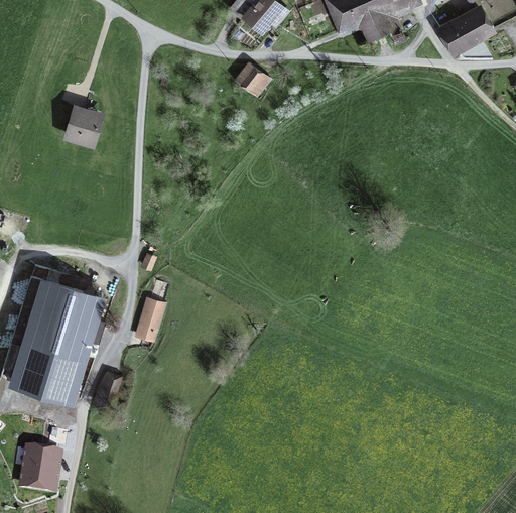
[(279,25),(288,15),(271,0),(262,0),(247,17),(263,31),(273,20),(279,25)]
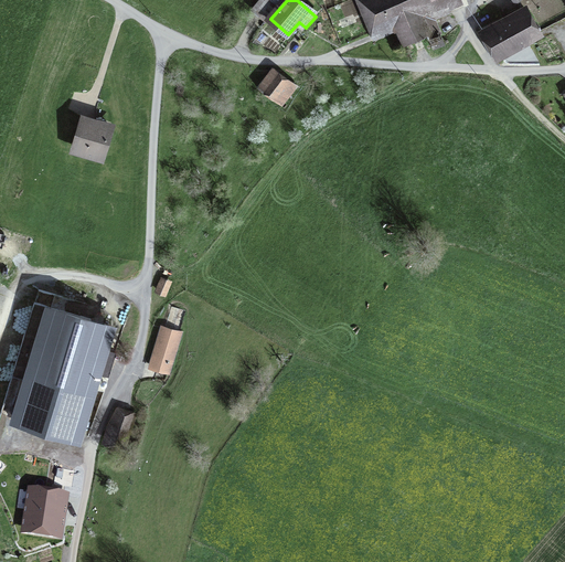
[(365,0),(379,32),(397,24),(407,48),(432,36),(427,24),(449,16),(444,4),(454,0),(365,0)]
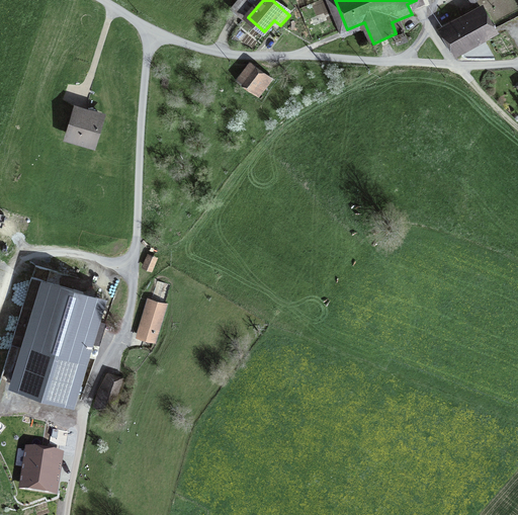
[(493,31),(480,7),(460,18),(459,17),(437,29),(454,59),(489,38),(487,35),(493,31)]
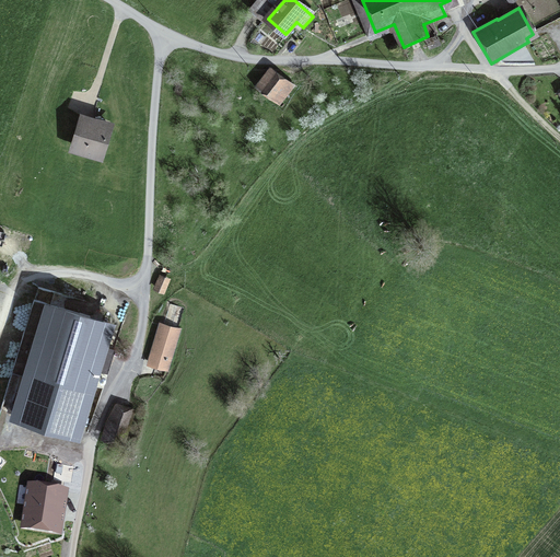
[(294,88),(271,69),(255,89),(278,107),(294,88)]
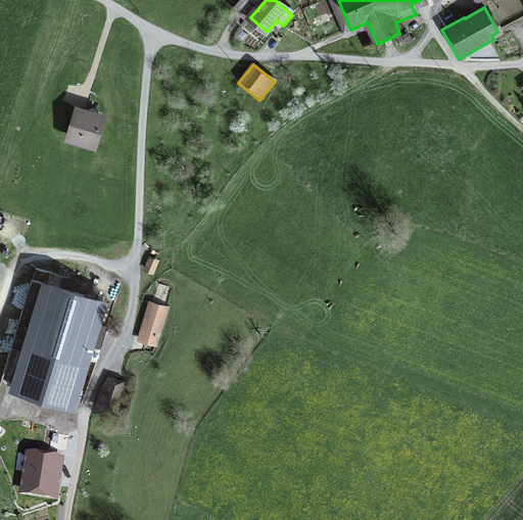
[(93,147),(101,119),(78,111),(68,140),(93,147)]
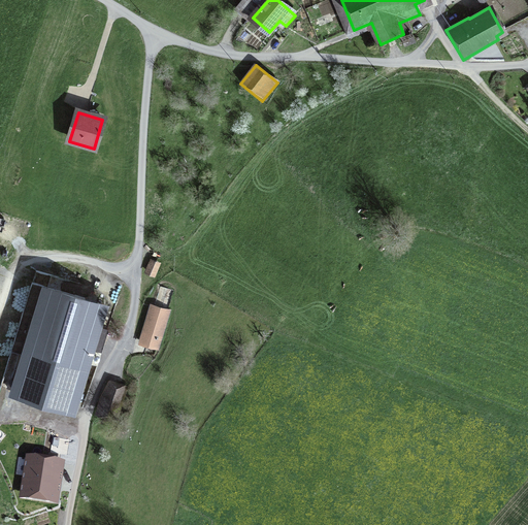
[(151,264),(147,274),(154,276),(158,266),(151,264)]
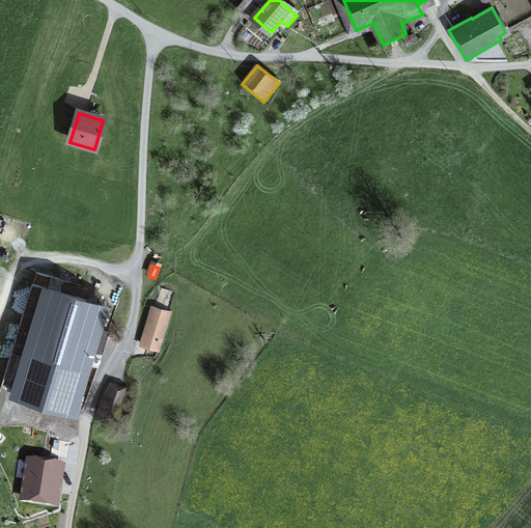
[(8,398),(76,419),(110,308),(43,287),(8,398)]
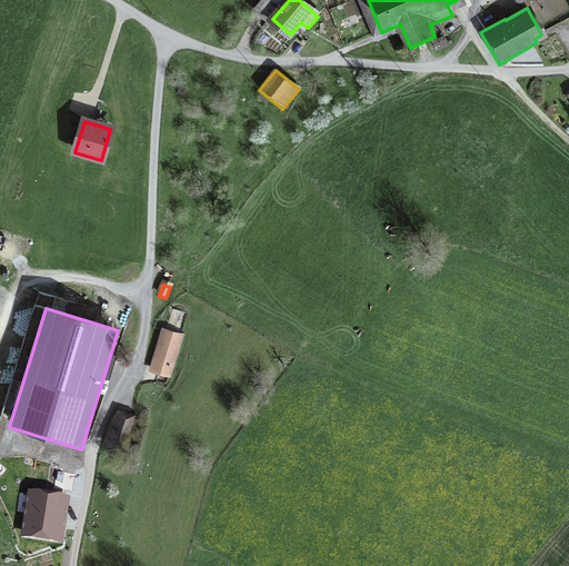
[(169,378),(180,338),(163,334),(152,373),(169,378)]
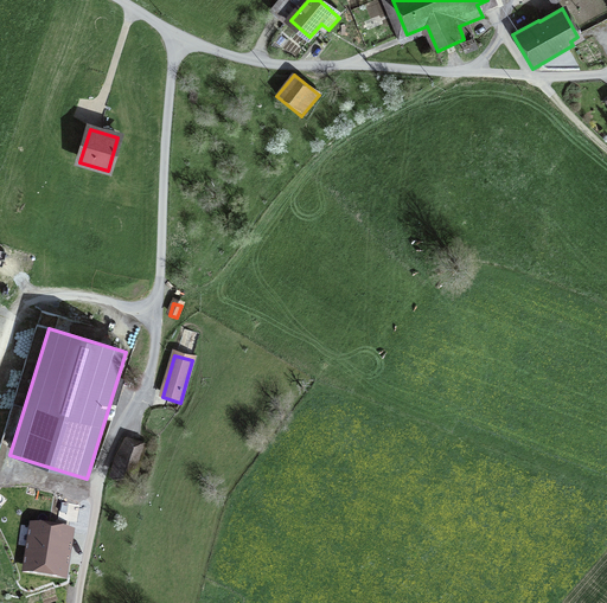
[(115,476),(132,481),(142,449),(127,444),(115,476)]
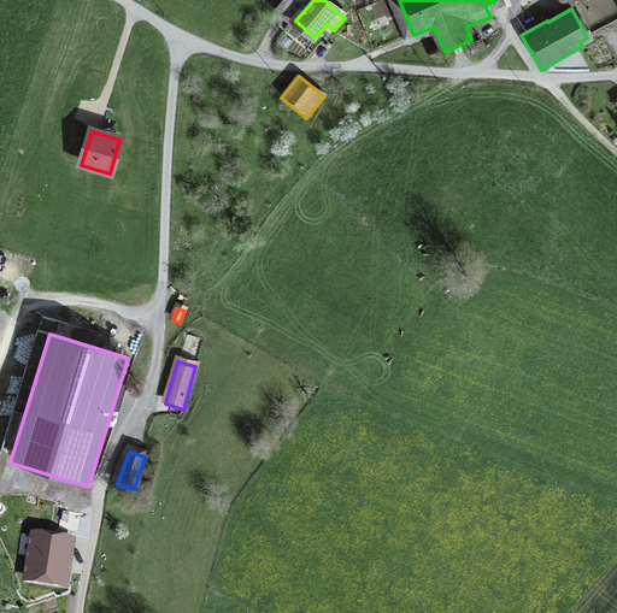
[(57,505),(52,534),(88,538),(93,510),(57,505)]
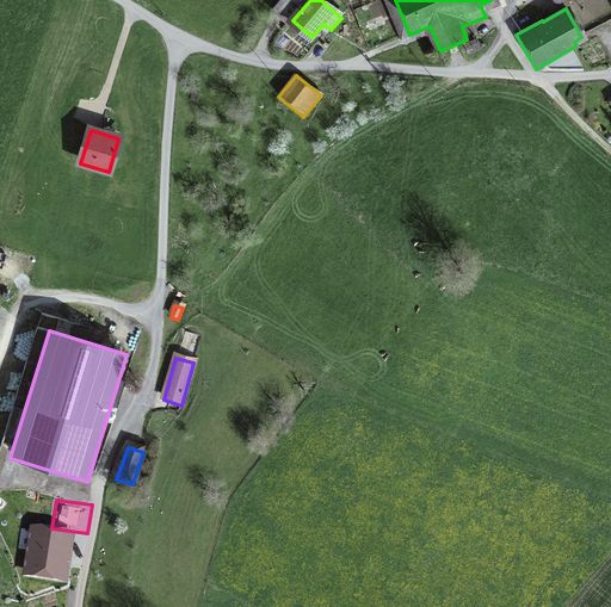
[(30,577),(61,582),(67,543),(36,538),(30,577)]
